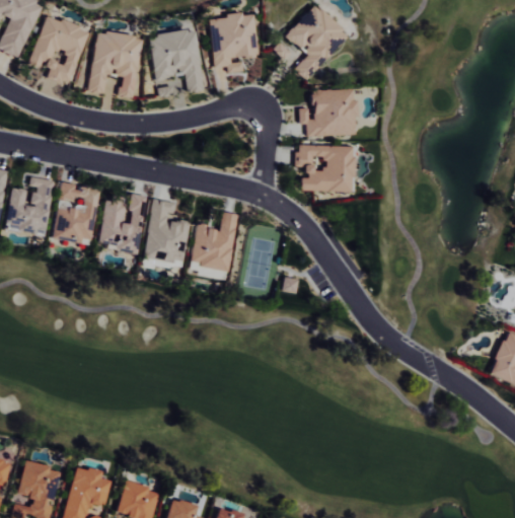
[(0,50),(20,59),(43,3),(33,0),(0,0),(0,17),(1,15),(9,18),(0,43),(0,50)]
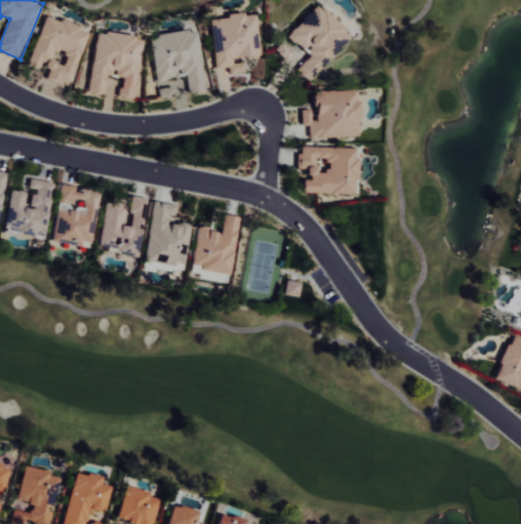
[(311,81),(353,37),(319,5),(289,37),(310,55),(296,69),(311,81)]
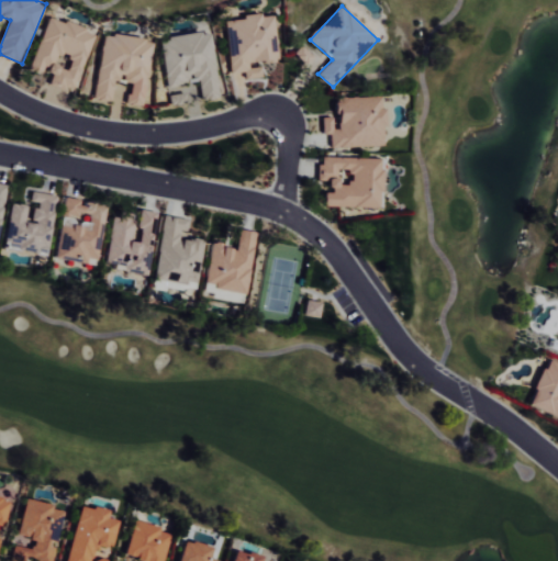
[(277,14),(246,17),(246,20),(227,22),(233,75),(248,73),(248,80),(266,78),(265,68),(254,68),(253,64),(281,62),(277,14)]
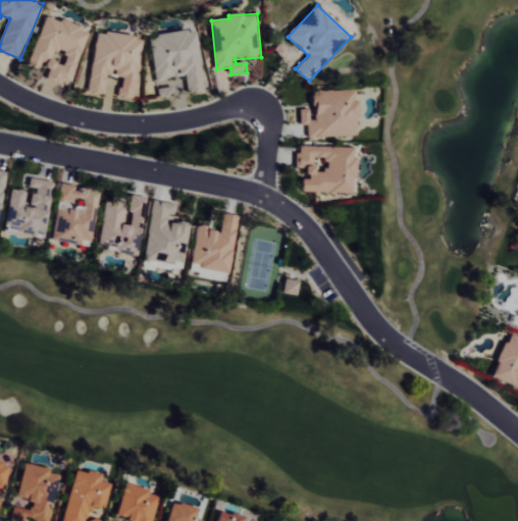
[(71,86),(89,31),(45,16),(29,65),(43,69),(43,67),(51,70),(49,79),(71,86)]
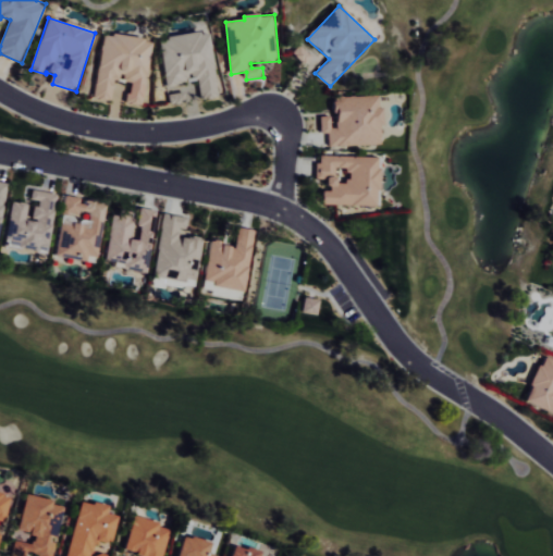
[(160,39),(168,86),(200,82),(203,99),(220,97),(210,32),(160,39)]
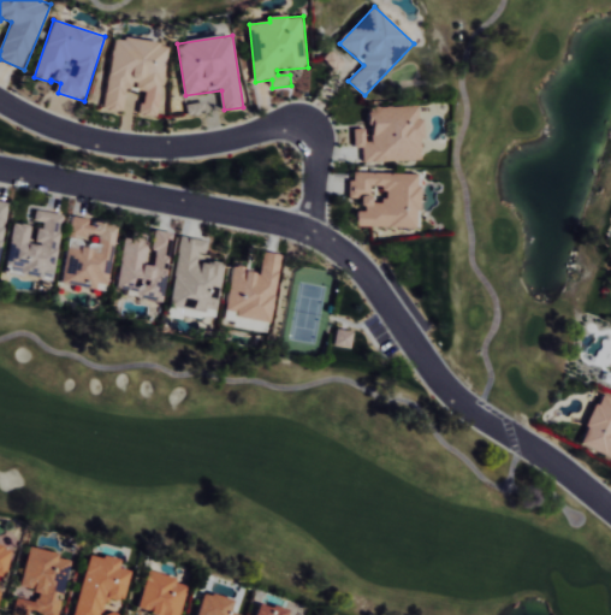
[(106,110),(125,112),(129,87),(138,88),(137,92),(146,92),(142,116),(159,118),(168,45),(116,37),(106,110)]
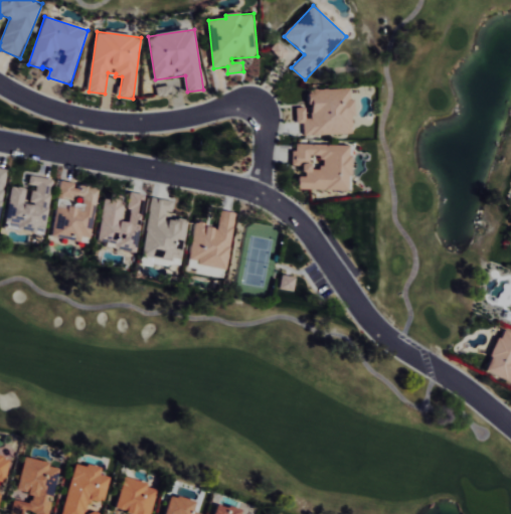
[(354,135),(353,89),(310,91),(311,119),(308,119),(307,108),(298,109),(298,124),(305,124),(306,136),(354,135)]
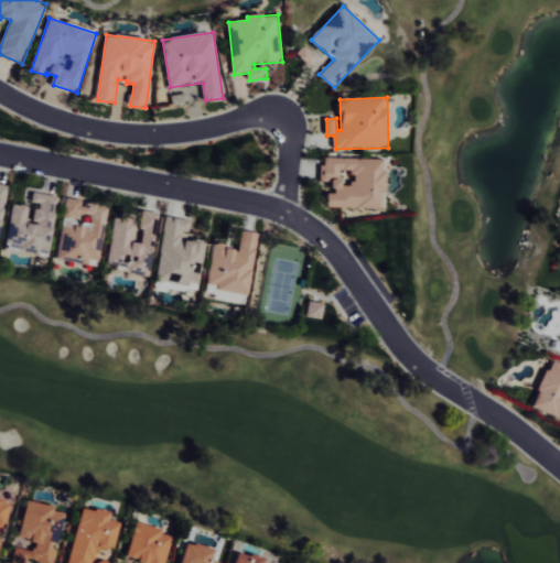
[(327,207),(385,209),(386,160),(324,158),(323,182),(331,182),(331,192),(327,192),(327,207)]
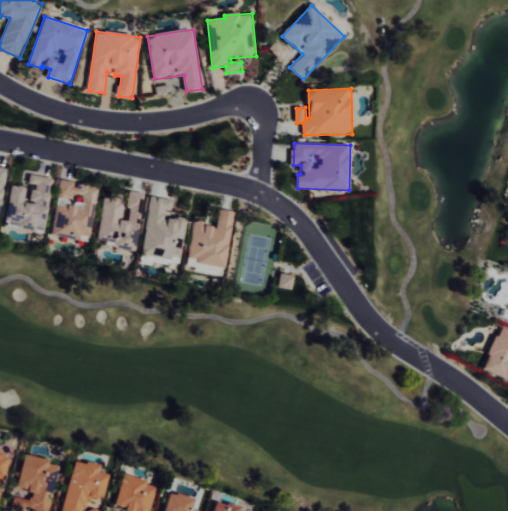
[(0,224),(9,169),(0,167),(0,224)]
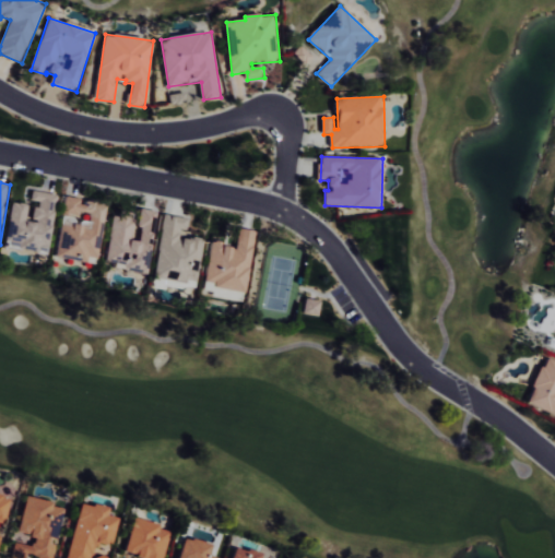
[(58,194),(34,191),(33,201),(38,202),(35,222),(28,221),(31,205),(14,203),(8,248),(49,254),(58,194)]
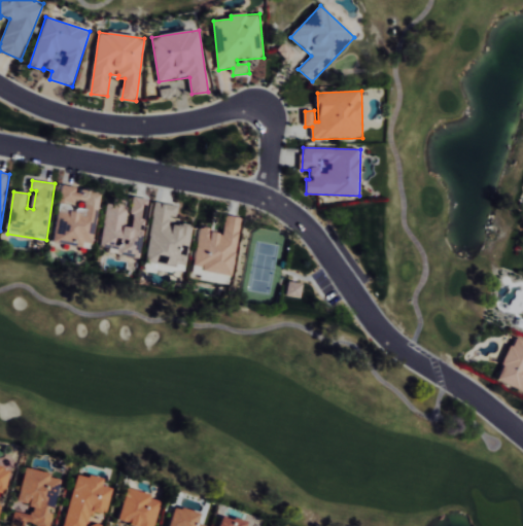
[(93,244),(101,194),(80,190),(80,188),(63,185),(61,204),(77,207),(76,212),(58,210),(54,243),(81,247),(82,242),(93,244)]
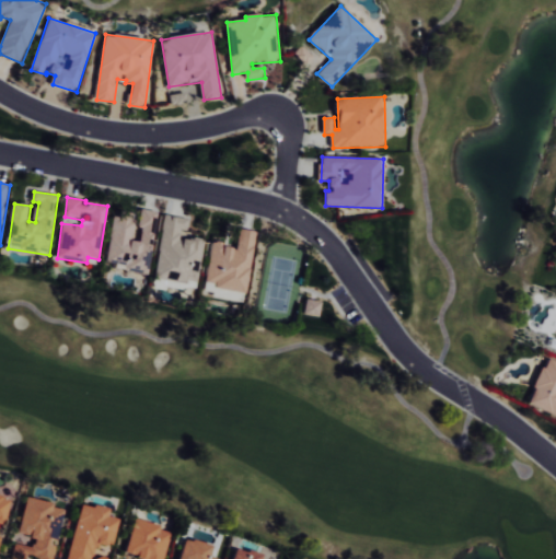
[(159,212),(142,209),(139,228),(142,228),(140,243),(132,241),(136,220),(114,216),(105,266),(148,274),(159,212)]
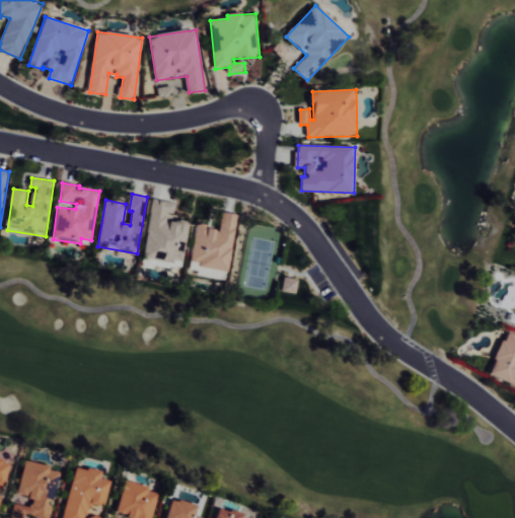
[(143,257),(181,265),(190,222),(173,219),(176,203),(153,200),(143,257)]
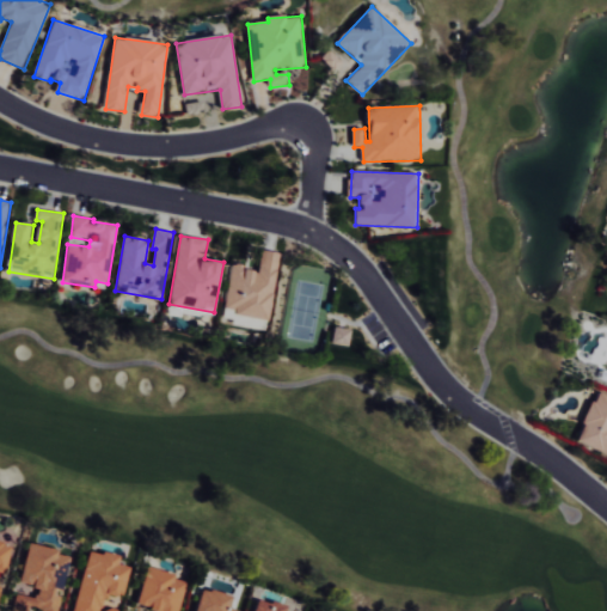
[(224,312),(268,321),(280,254),(263,251),(258,273),(243,270),(244,266),(232,264),(224,312)]
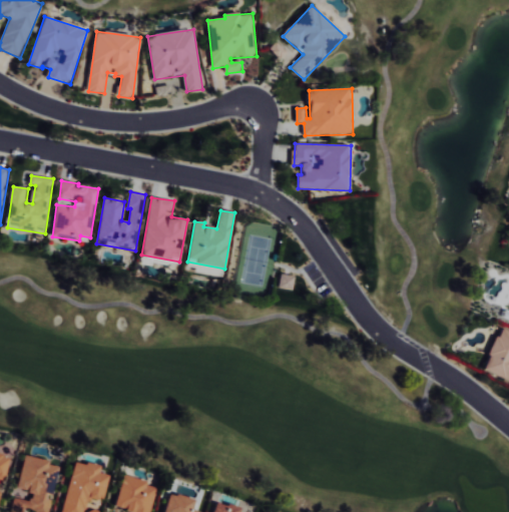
[(280,289),(295,292),(297,277),(283,275),(280,289)]
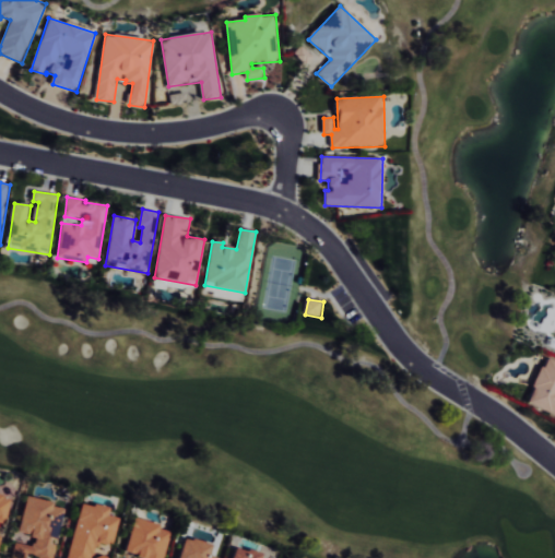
[(528,404),(554,415),(554,360),(547,358),(528,404)]
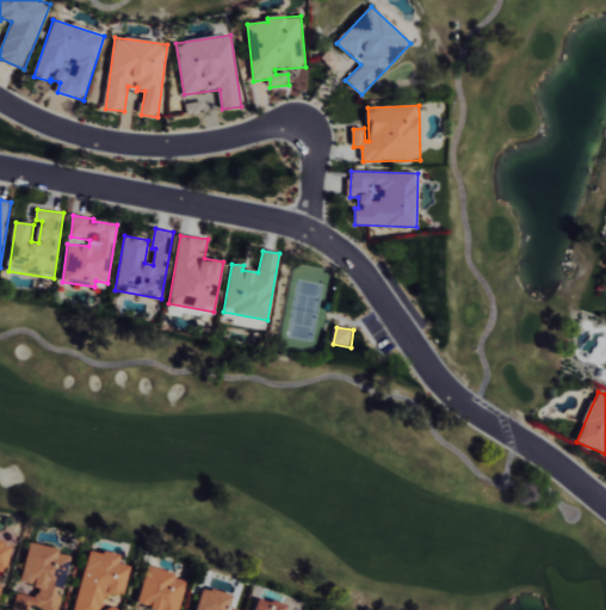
[(0,572),(4,573),(10,544),(0,541),(0,572)]
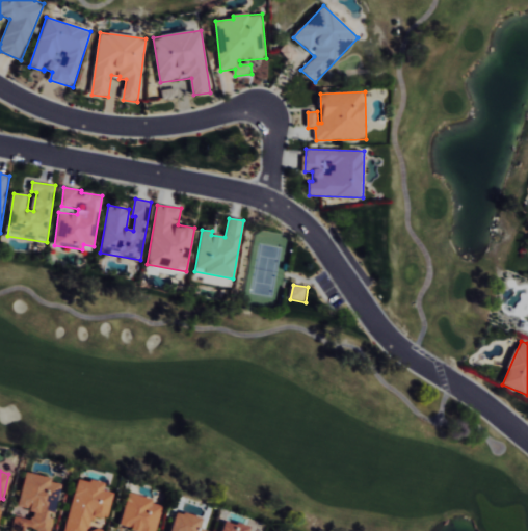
[(16,508),(32,512),(30,521),(12,516),(9,530),(26,530),(49,530),(52,516),(53,518),(60,482),(23,474),(16,508)]
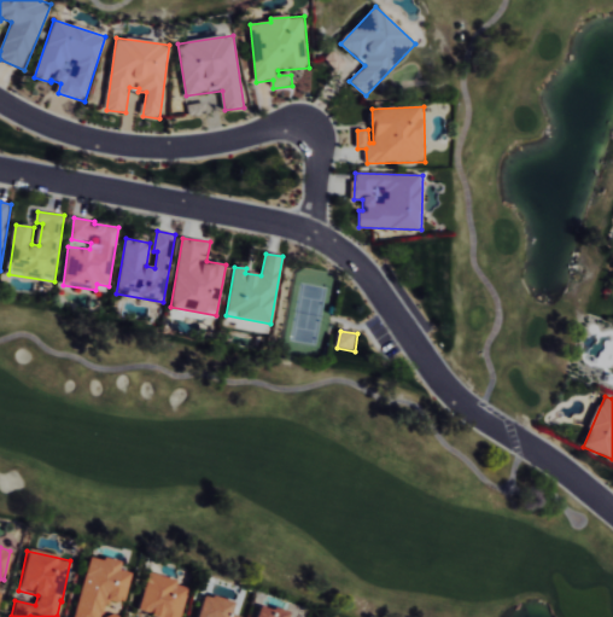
[(100,616),(104,601),(122,605),(129,574),(118,571),(120,563),(87,556),(73,616),(100,616)]
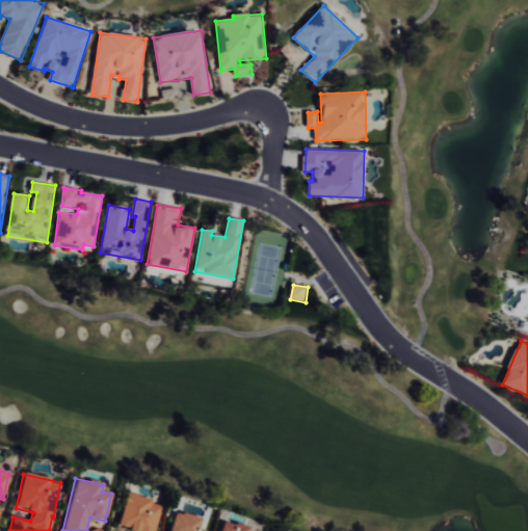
[(119,527),(130,530),(156,530),(164,503),(127,495),(119,527)]
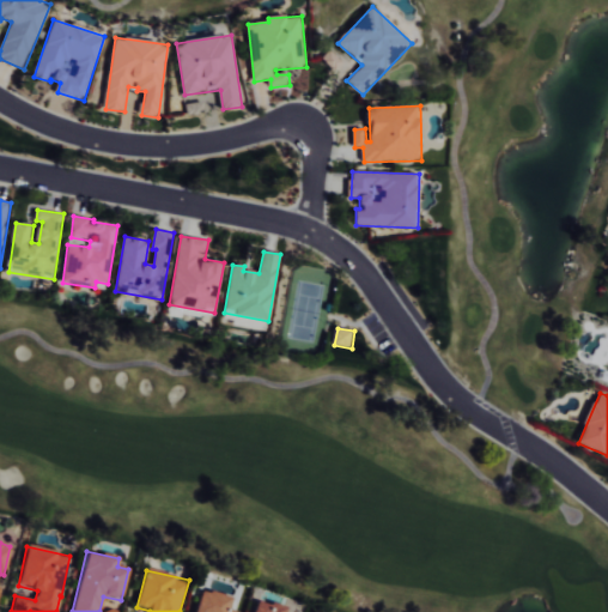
[(235,599),(204,589),(196,611),(237,611),(231,610),(235,599)]
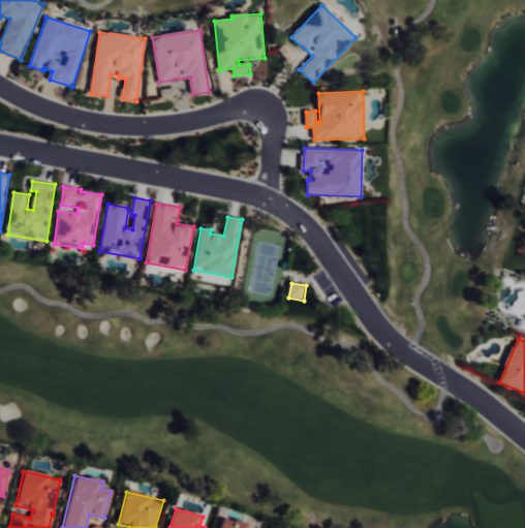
[(249,527),(250,525),(224,518),(220,527),(249,527)]
